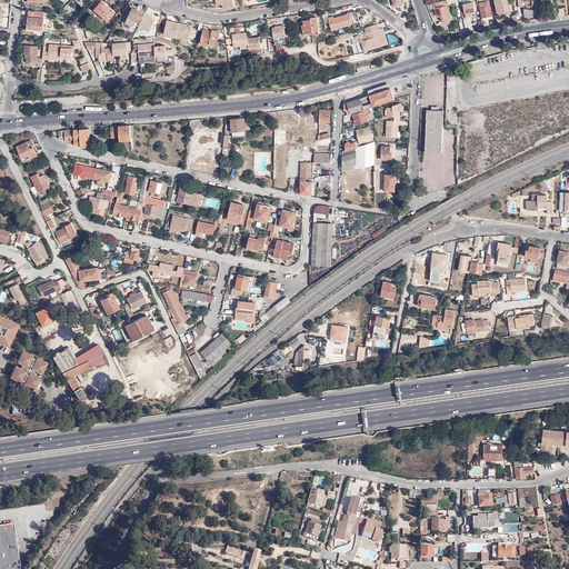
[(445,0),(443,0),(433,2),(435,8),(436,8),(438,16),(441,15),(442,20),(451,19),(450,12),(448,13),(445,0)]
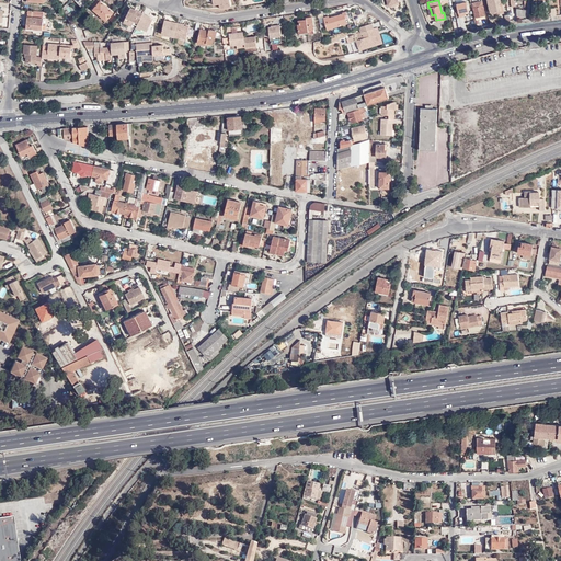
[(488,0),(491,12),(501,10),(500,4),(502,3),(500,0),(488,0)]
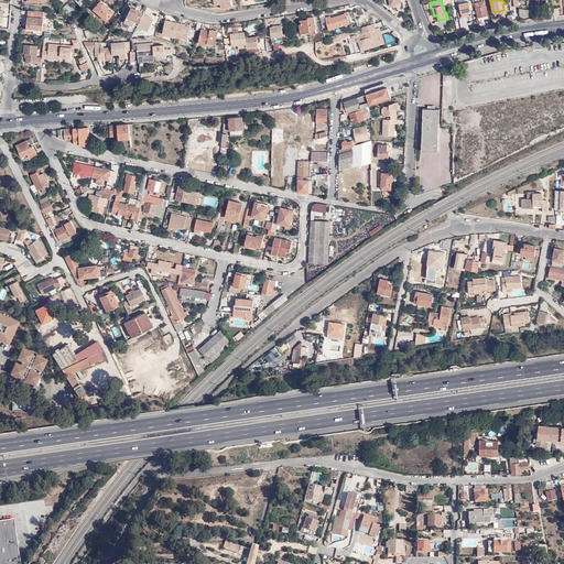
[(115,12),(101,1),(95,9),(108,21),(115,12)]
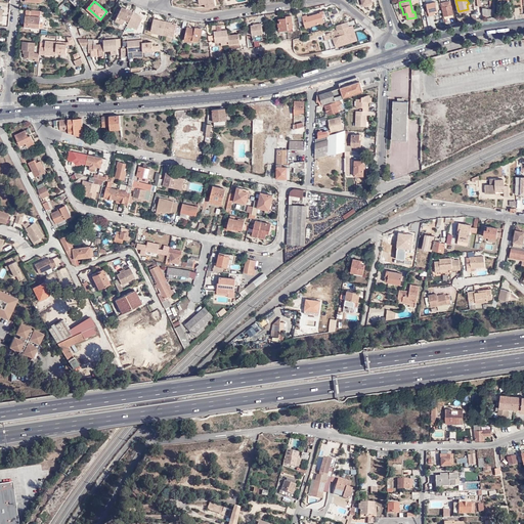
[(429,14),(433,13),(432,11),(435,10),(438,9),(436,1),(427,3),(429,14)]
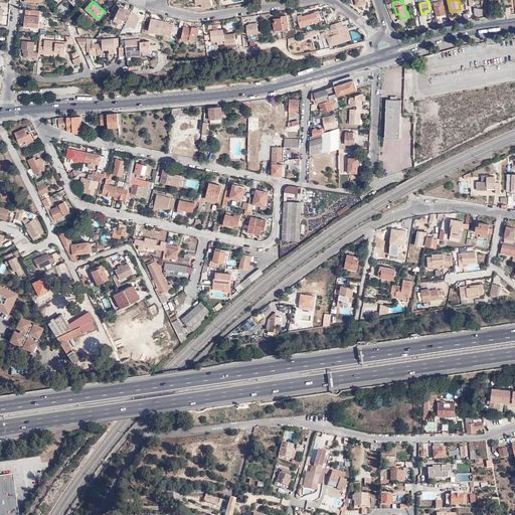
[(447,16),(443,1),(434,2),(438,18),(447,16)]
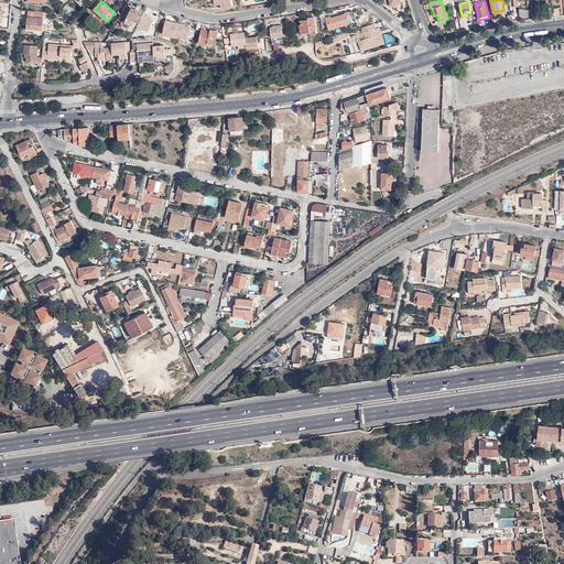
[(152,19),(153,18),(132,8),(125,22),(133,26),(133,25),(137,28),(137,29),(142,31),(143,30),(148,32),(154,20),(152,19)]
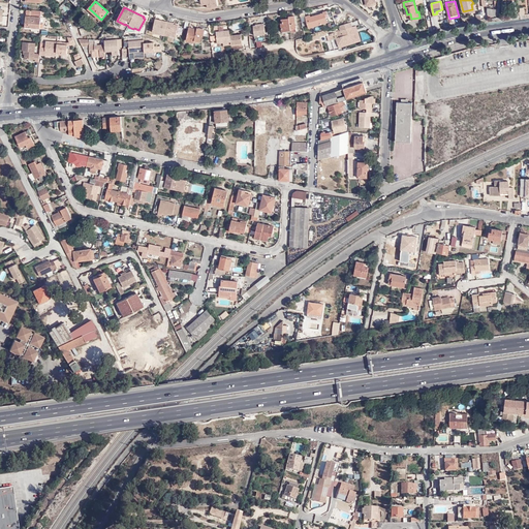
[(41,10),(27,9),(26,25),(32,26),(32,27),(40,28),(40,24),(41,14),(41,11),(41,10)]
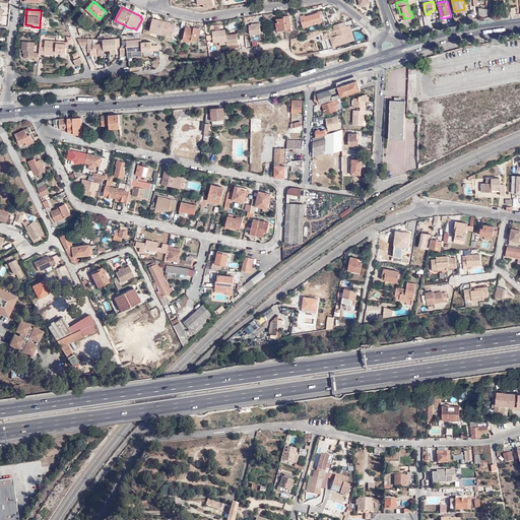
[(323,15),(321,11),(316,12),(316,13),(306,16),(305,15),(301,16),(304,27),(322,21),(320,16),(323,15)]
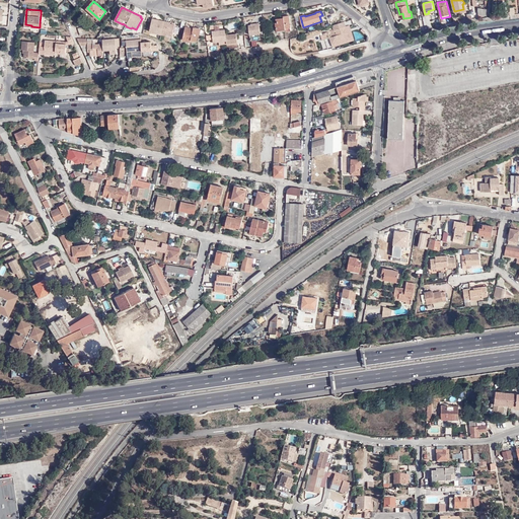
[(291,29),(289,15),(284,16),(284,17),(277,18),(277,22),(276,22),(277,30),(286,29),(287,30),(291,29)]
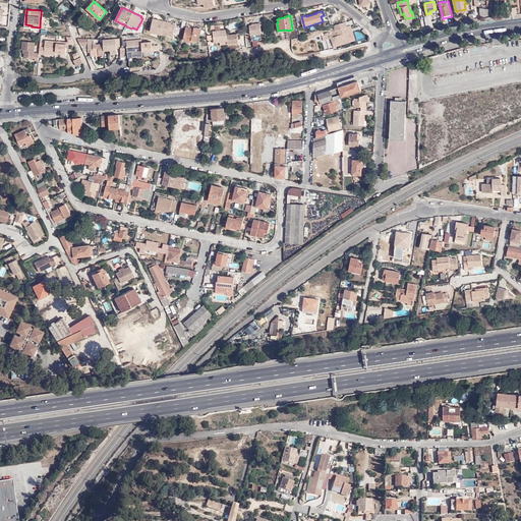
[(174,36),(175,31),(176,26),(176,24),(171,24),(172,22),(153,19),(151,32),(162,35),(163,34),(174,36)]
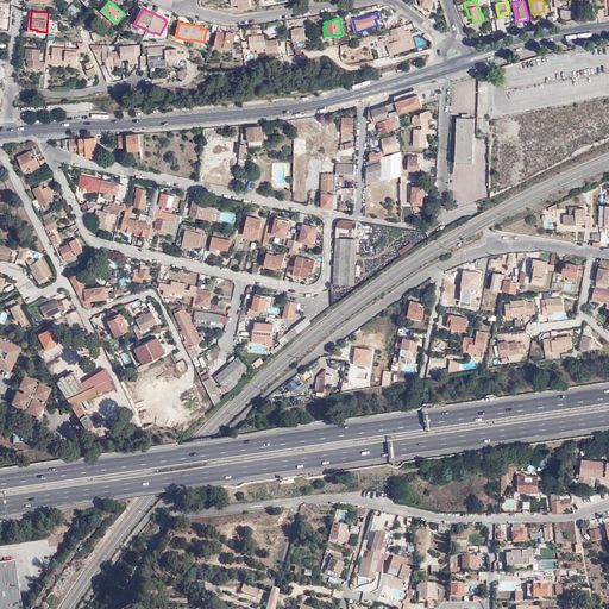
[(228,32),(230,26),(220,24),(215,45),(225,46),(226,45),(231,46),(232,42),(233,42),(236,33),(228,32)]
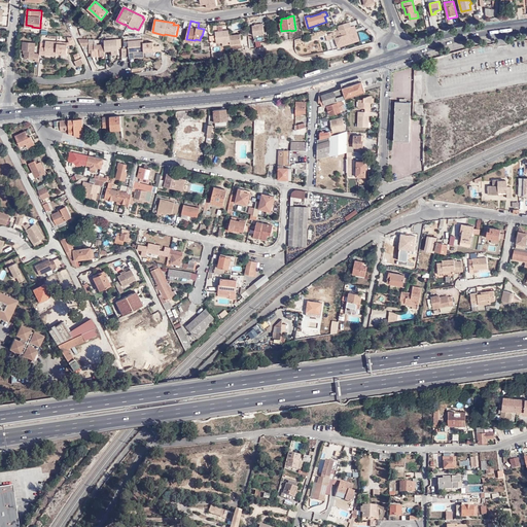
[(255,26),(252,26),(255,41),(265,40),(264,34),(265,34),(265,30),(268,30),(267,23),(264,24),(254,25),(255,26)]
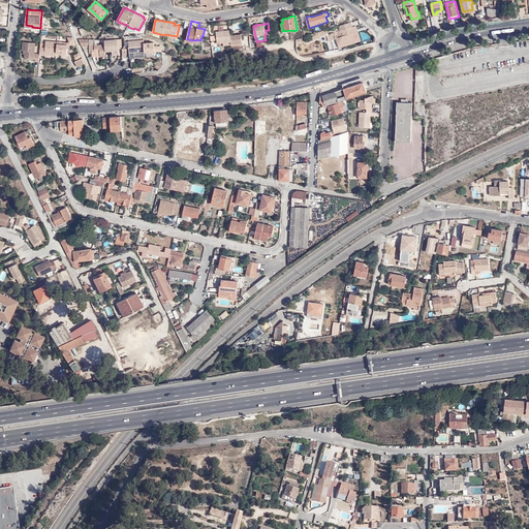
[(361,41),(355,26),(353,26),(358,39),(340,44),(338,38),(338,37),(337,34),(331,36),(332,40),(336,38),(339,49),(361,41)]
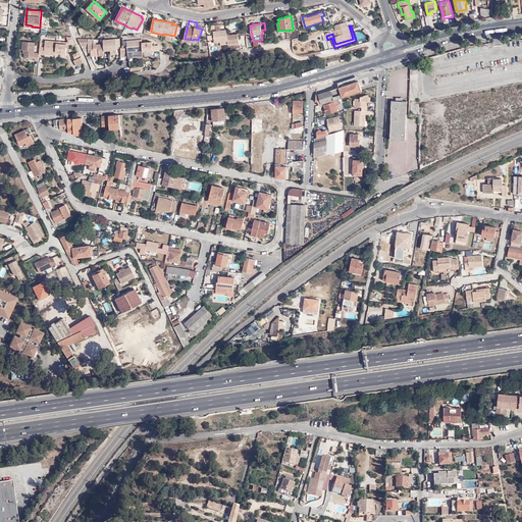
[(353,39),(349,25),(348,27),(336,30),(332,31),(332,34),(333,37),(333,38),(335,44),(353,39)]
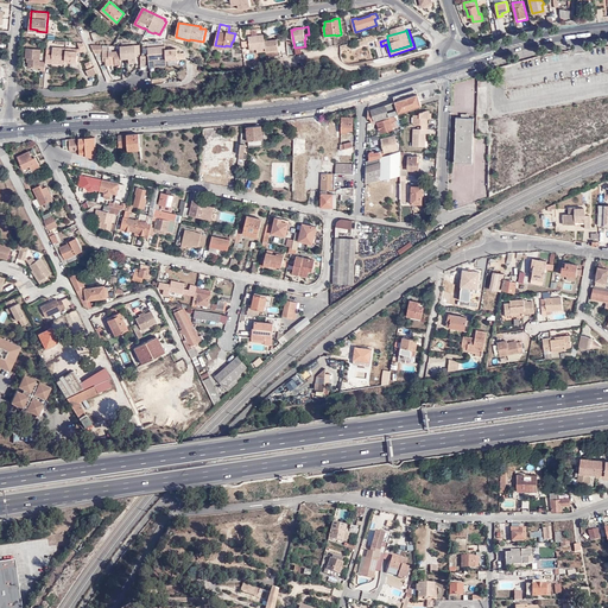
[(103,39),(100,31),(92,33),(95,42),(103,39)]
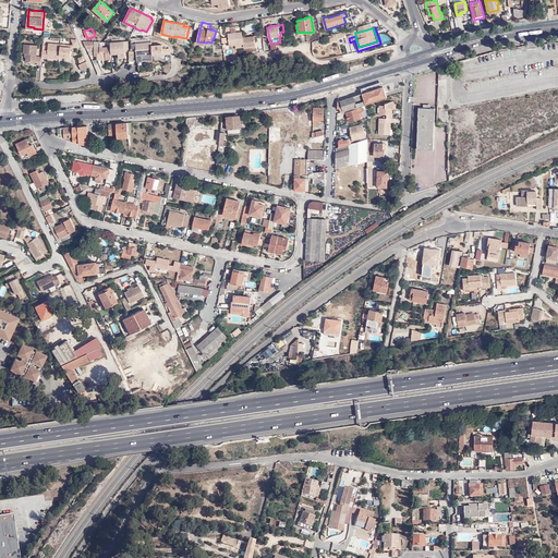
[(243,37),(242,32),(228,34),(230,46),(244,44),(244,48),(256,47),(255,36),(243,37)]
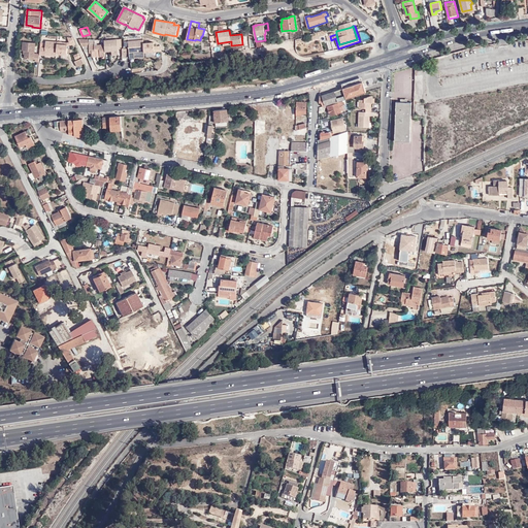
[(72,37),(67,37),(71,45),(75,43),(72,37)]
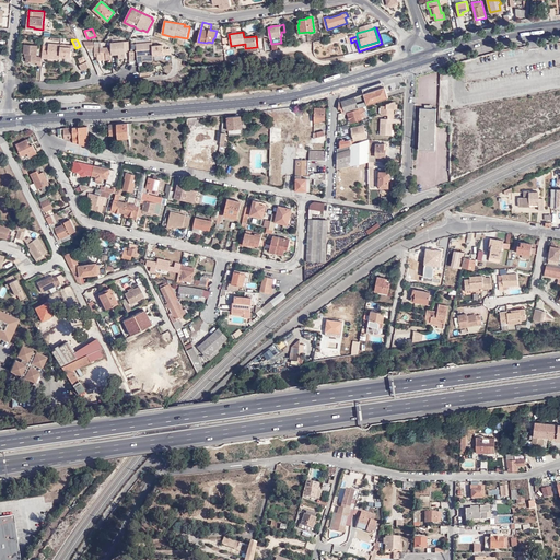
[(112,55),(119,55),(119,47),(112,46),(112,47),(95,48),(95,43),(84,42),(88,49),(95,49),(95,56),(97,56),(98,60),(113,59),(112,55)]
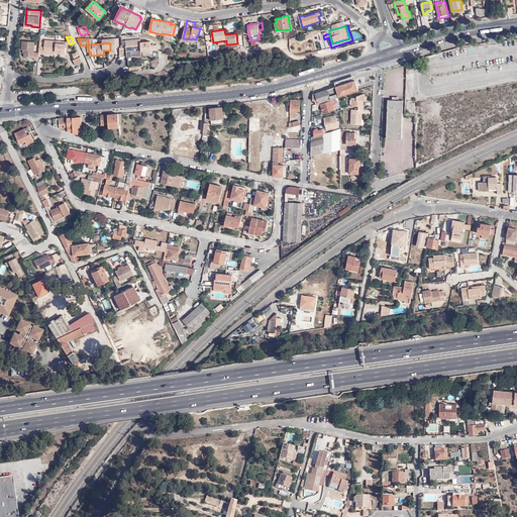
[(24,52),(24,55),(39,56),(39,54),(39,53),(34,53),(35,40),(22,39),(22,47),(24,47),(24,52)]
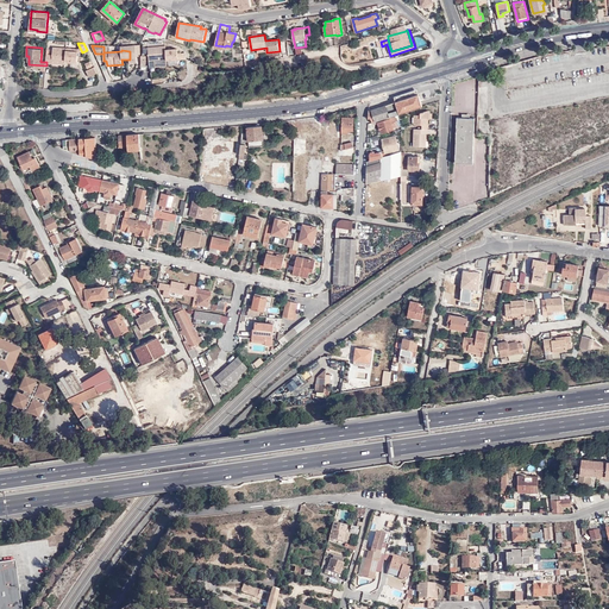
[(157,55),(157,61),(167,60),(167,61),(187,58),(187,54),(179,55),(177,49),(167,50),(165,46),(149,48),(150,54),(157,55)]
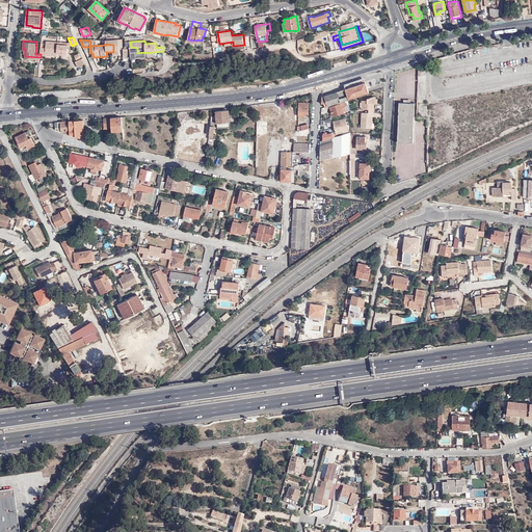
[(41,54),(41,55),(46,55),(46,54),(57,55),(57,54),(62,55),(62,53),(68,53),(69,43),(47,42),(46,48),(44,48),(42,48),(41,54)]
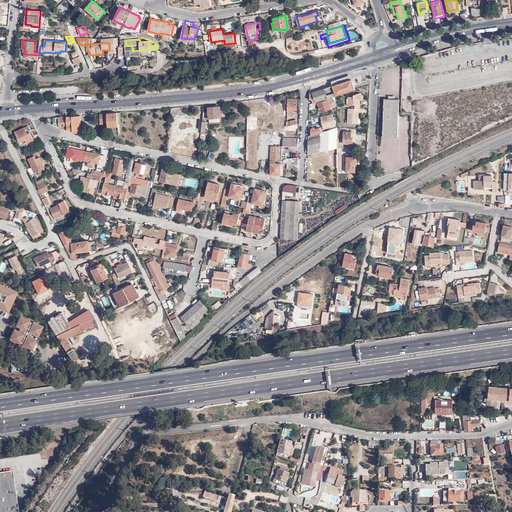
[(75,65),(81,62),(79,57),(73,59),(72,60),(75,65)]
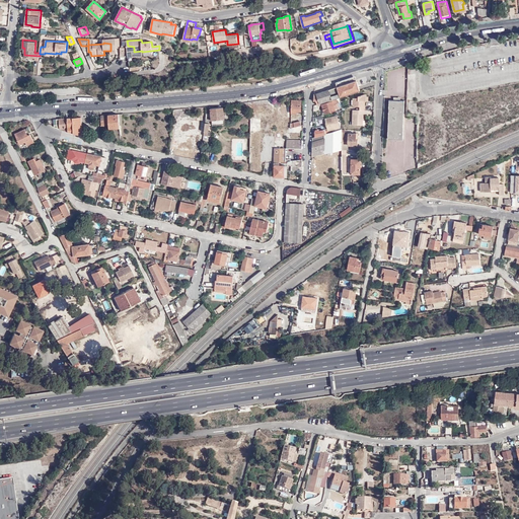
[(357,80),(314,94),(313,101),(318,100),(319,104),(331,100),(360,90),(357,80)]
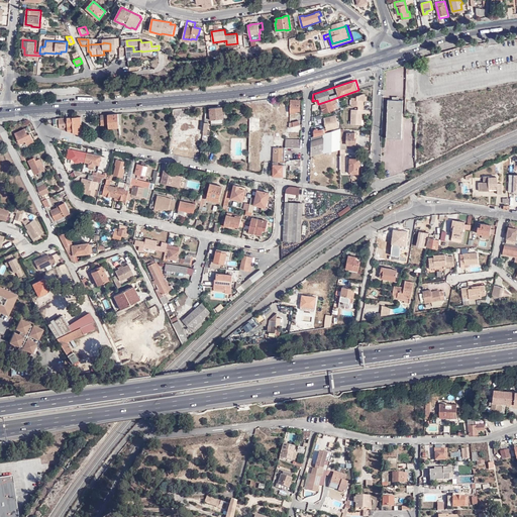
[(358,106),(364,106),(364,100),(367,100),(367,96),(366,96),(365,94),(364,94),(363,94),(356,96),(356,98),(351,98),(351,106),(358,106)]
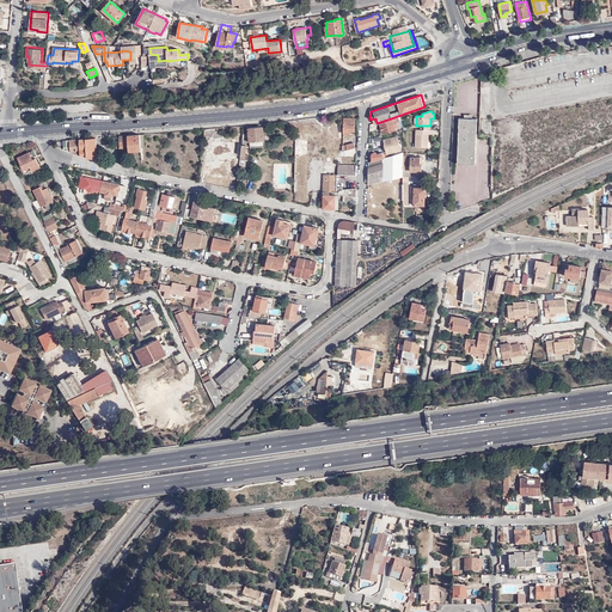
[(477,118),(472,118),(465,117),(460,117),(458,163),(476,163),(477,118)]
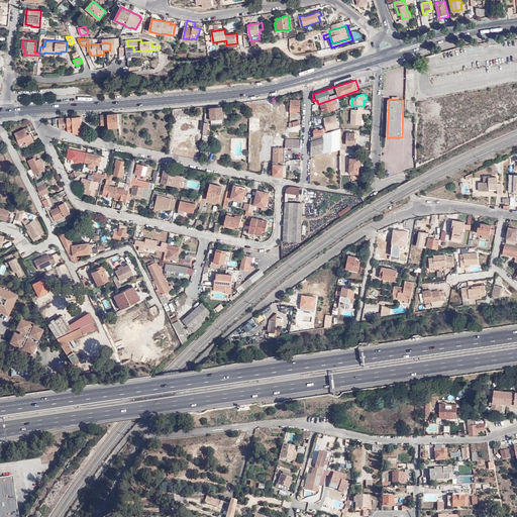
[(300,100),(290,100),(290,112),(295,112),(296,110),(300,110),(300,100)]
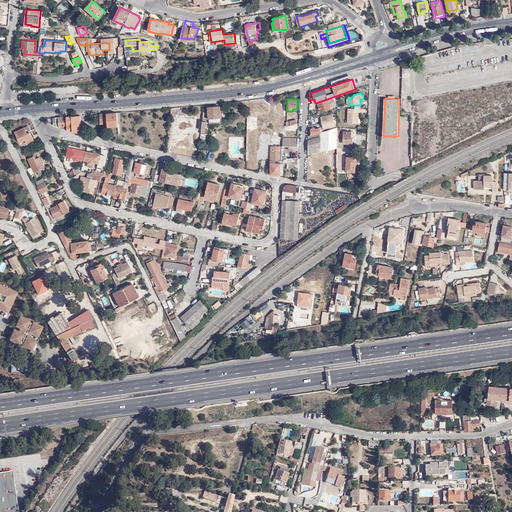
[(328,110),(327,100),(318,103),(320,112),(318,113),(319,116),(326,114),(325,111),(328,110)]
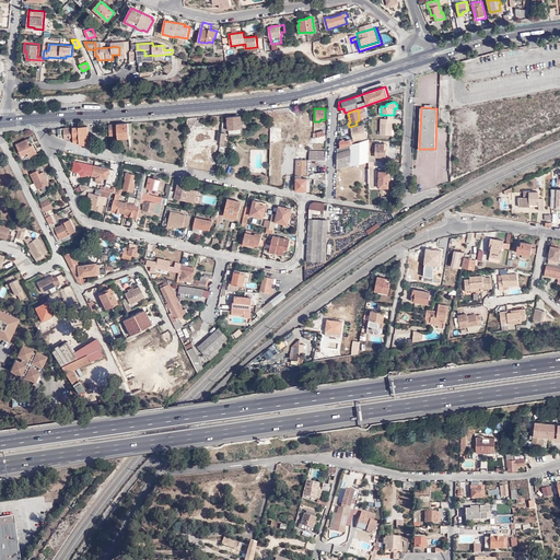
[(293,113),(273,113),(273,115),(275,115),(276,125),(293,125),(293,113)]
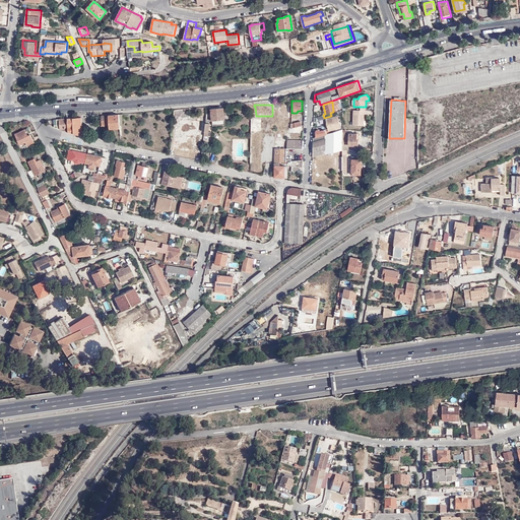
[(205,117),(206,107),(199,108),(198,116),(205,117)]
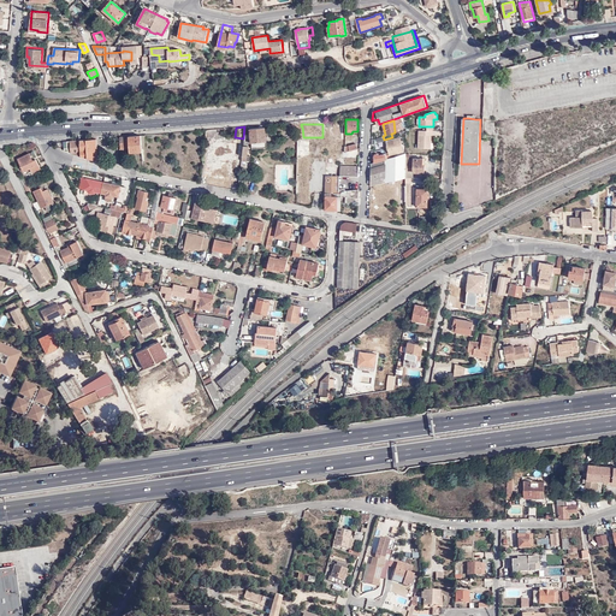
[(243,158),(243,161),(248,161),(249,149),(248,141),(252,141),(252,148),(267,147),(265,126),(250,129),(250,132),(247,134),(244,144),(243,158)]
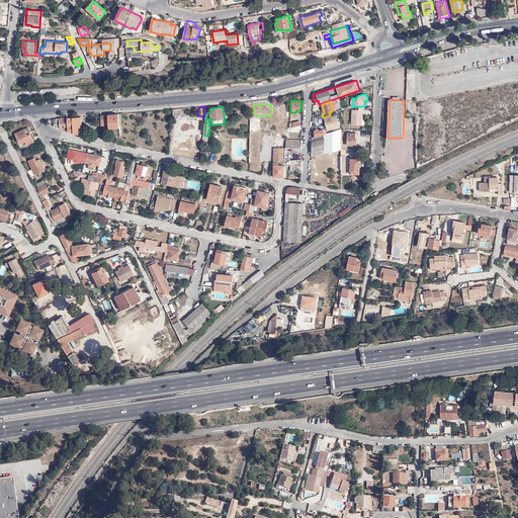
[(286,107),(276,107),(276,117),(286,117),(286,107)]
